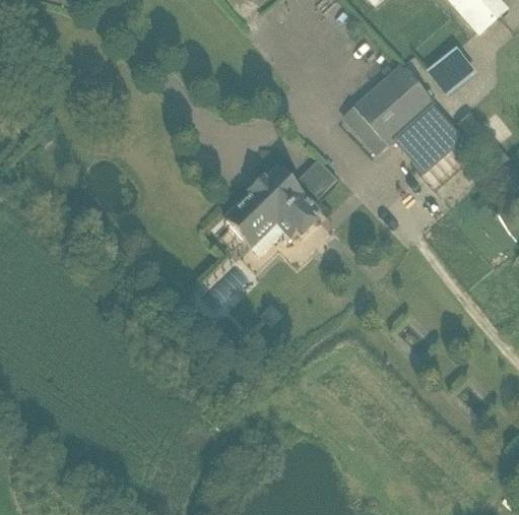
[(447,0),(478,35),(508,9),(500,0),(369,0),(373,5),(379,0),(447,0)]
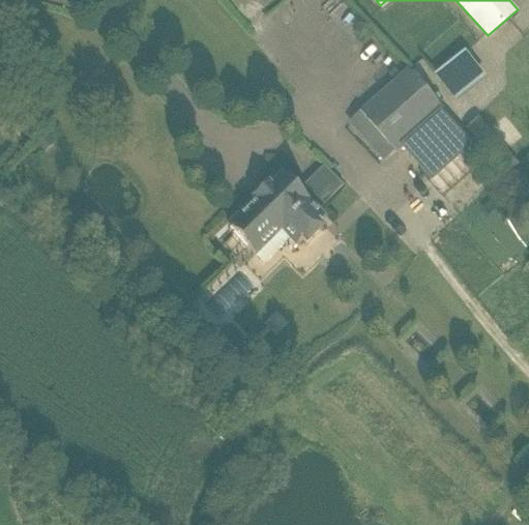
[(456,93),(487,79),(472,49),(441,64),(456,93)]
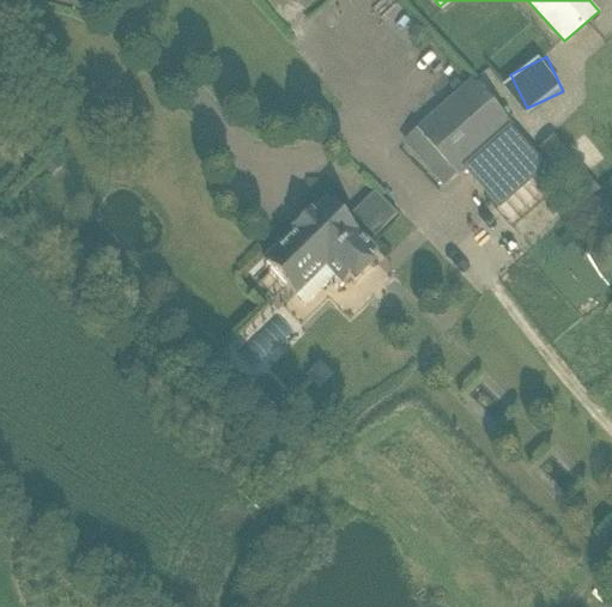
[(416,127),(403,139),(442,184),(465,164),(486,189),(500,204),(546,163),(471,77),(414,126),(416,127)]
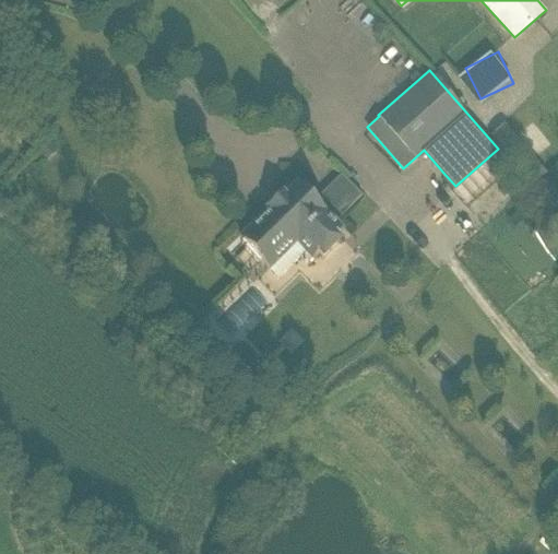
[(46,155),(57,148),(49,138),(39,146),(46,155)]
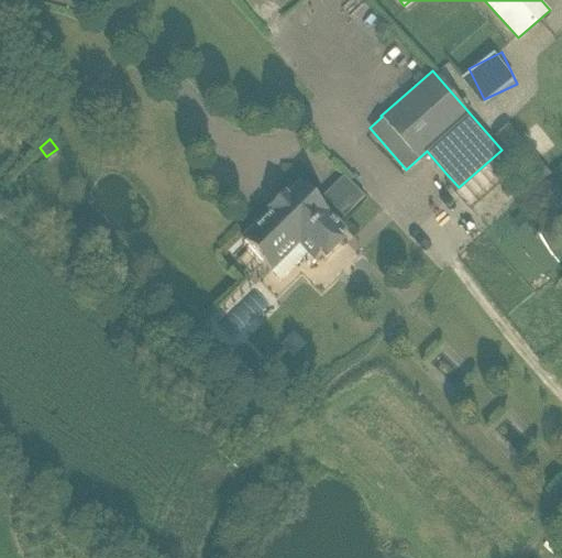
[(530,146),(516,159),(536,181),(550,168),(530,146)]
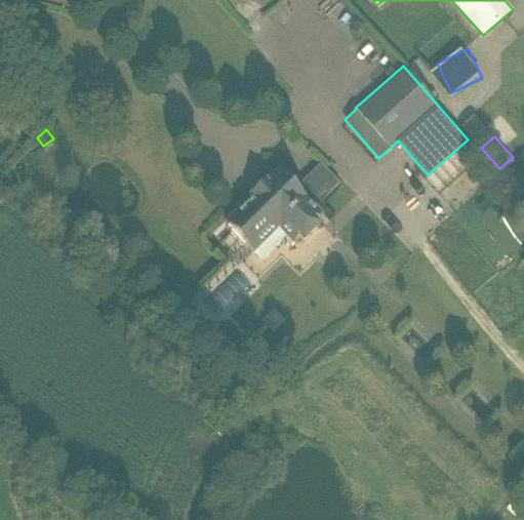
[(307,175),(322,194),(340,177),(325,159),(307,175)]
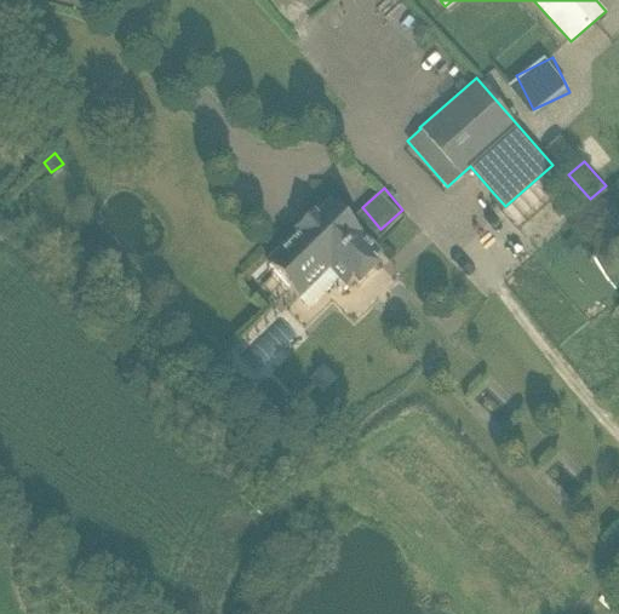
[(274,270),(271,273),(297,300),(327,270),(344,288),(380,253),(331,202),(316,217),(313,213),(297,229),(301,234),(268,264),(274,270)]
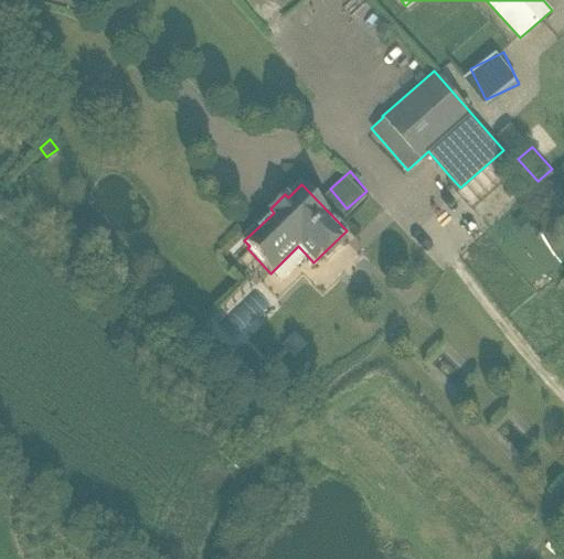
[(511,187),(504,194),(510,200),(517,193),(511,187)]
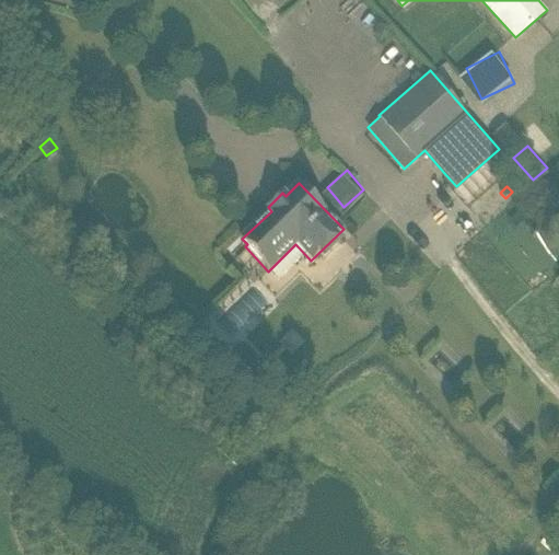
[(252,284),(222,316),(235,328),(265,296),(252,284)]
